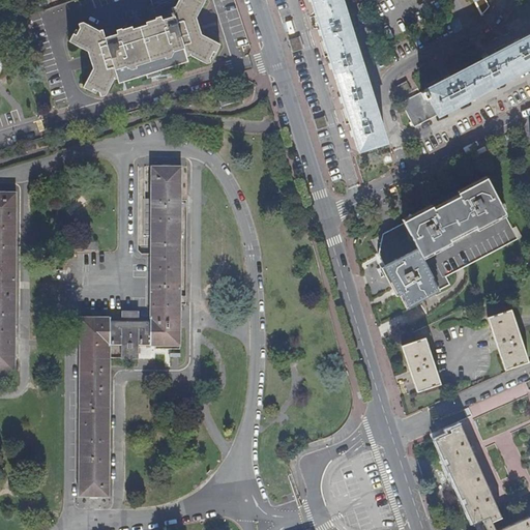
[(167,21),(158,23),(105,38),(102,31),(98,32),(84,23),(78,25),(79,29),(78,32),(75,30),(68,42),(87,52),(92,69),(82,88),(94,95),(96,92),(98,93),(99,96),(105,95),(113,80),(117,79),(118,84),(187,63),(186,58),(190,57),(205,65),(214,62),(225,45),(205,34),(199,17),(207,0),(180,0),(178,5),(173,7),(177,17),(167,21)]
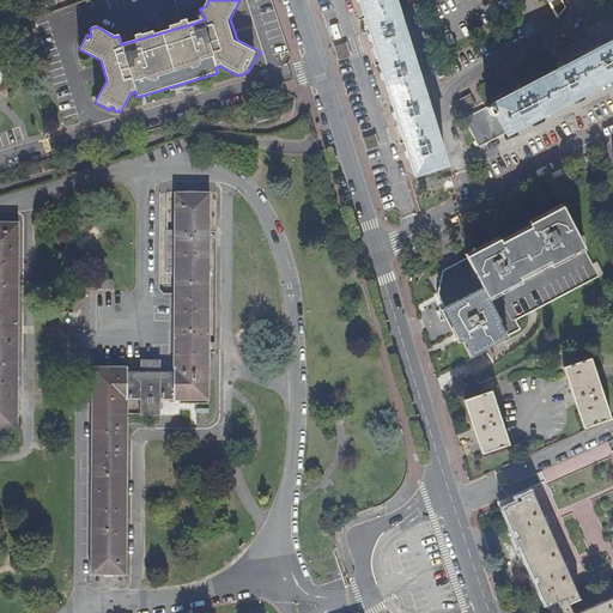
[(175,0),(183,26),(193,24),(205,19),(200,8),(206,6),(208,0),(240,0),(230,19),(237,40),(260,52),(248,72),(291,58),(271,0),(175,0)]
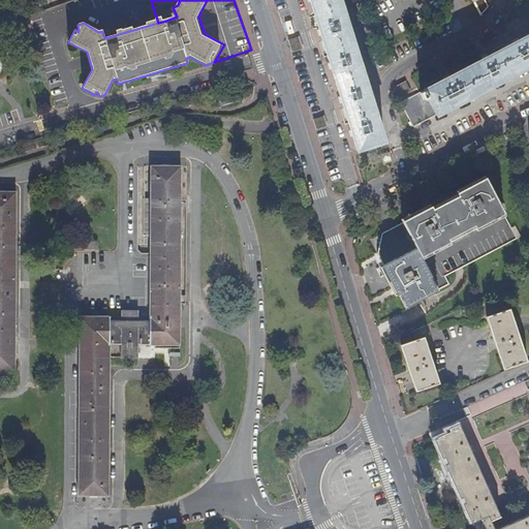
[(339,0),(310,0),(316,19),(358,150),(384,142),(339,0)]
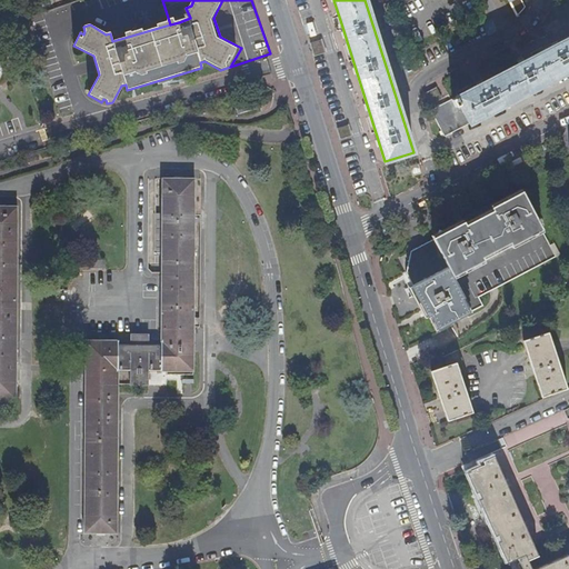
[(568,37),(441,103),(430,109),(445,136),(568,71),(568,37)]
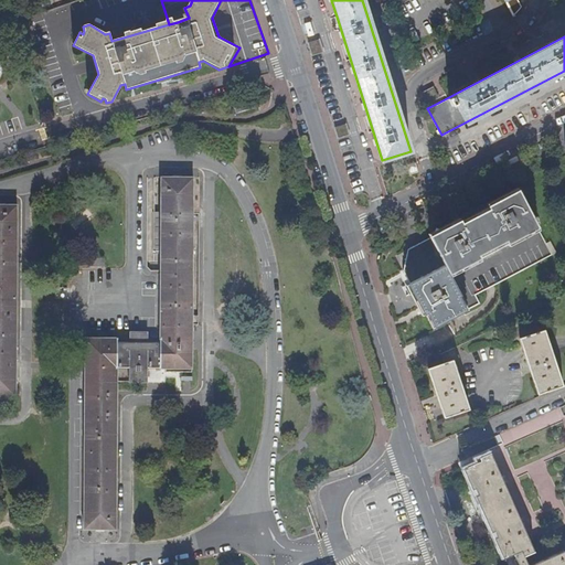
[(308,41),(312,54),(322,51),(319,38),(308,41)]
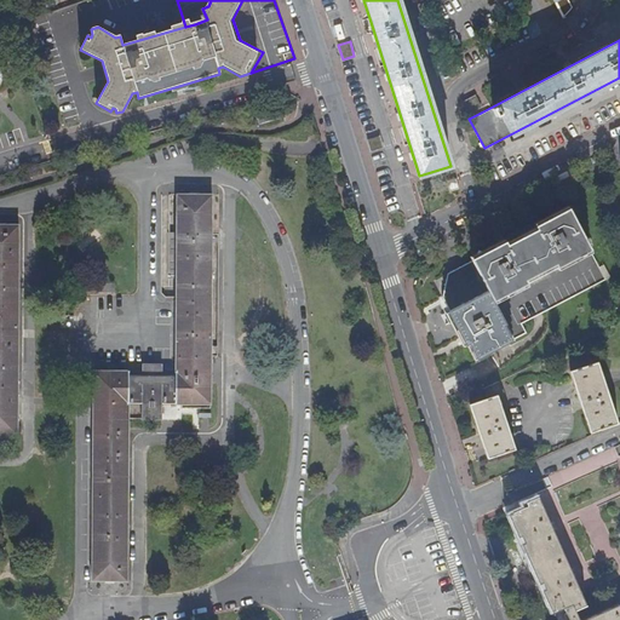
[(461,103),(468,113),(481,107),(475,96),(461,103)]
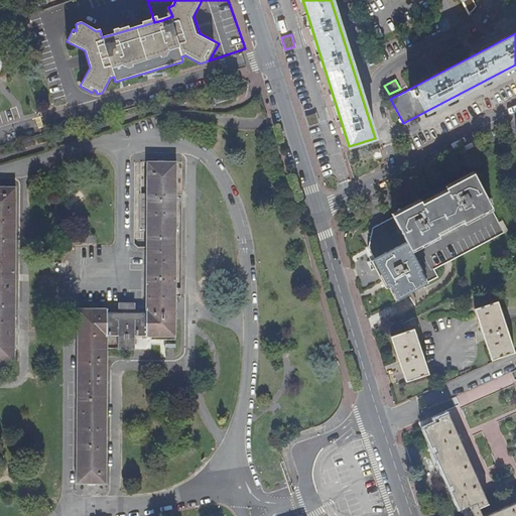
[(234,98),(231,90),(213,96),(215,105),(234,98)]
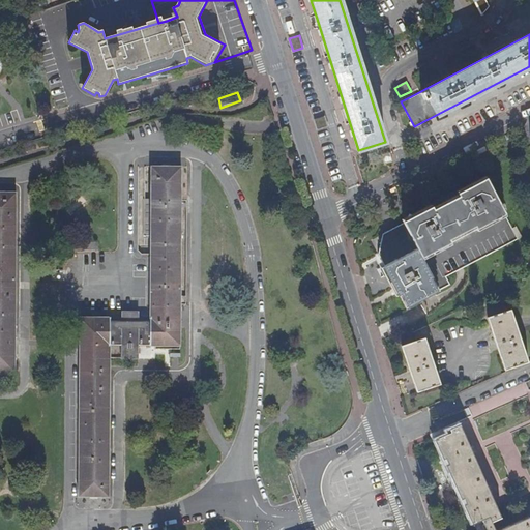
[(315,118),(318,128),(327,125),(324,115),(315,118)]
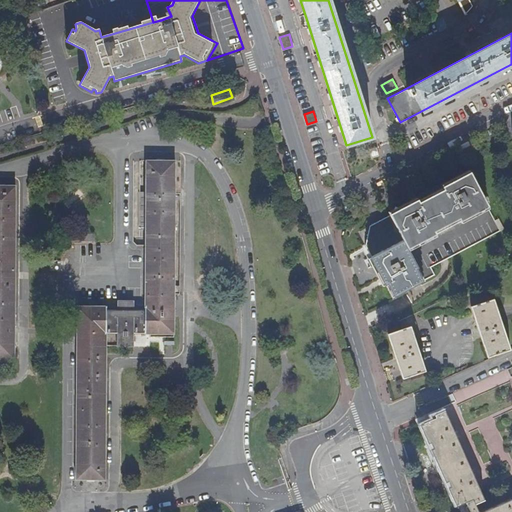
[(72,481),(100,481),(101,357),(101,335),(113,335),(113,348),(129,348),(129,335),(135,335),(139,335),(165,336),(170,336),(170,316),(172,163),(142,163),(142,194),(133,194),(133,232),(142,231),(142,303),(99,304),(99,309),(74,309),(72,481)]
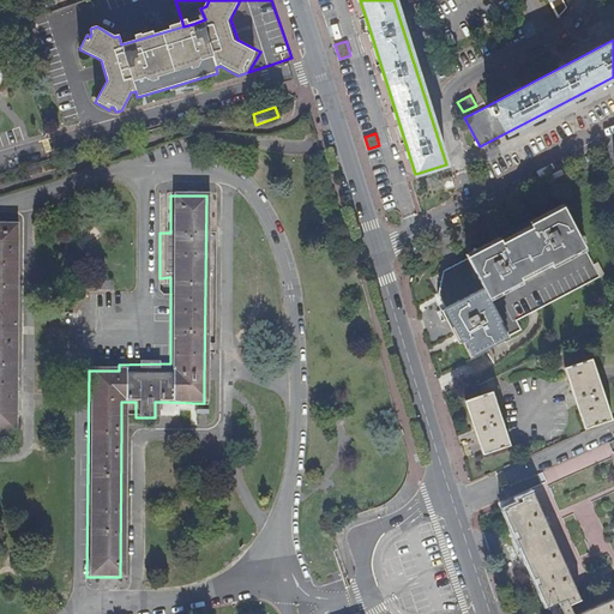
[(578,236),(563,208),(441,270),(435,293),(469,356),(519,330),(516,321),(603,276),(597,264),(594,266),(582,244),(584,244),(579,236),(578,236)]
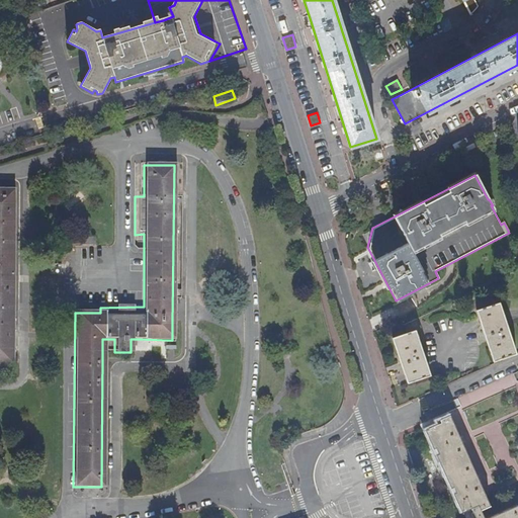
[(0,363),(10,364),(11,189),(0,189),(0,363)]
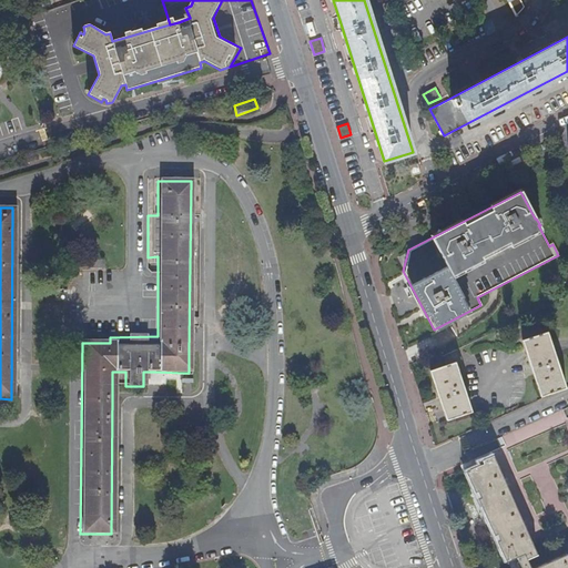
[(521,340),(541,396),(566,387),(546,331),(521,340)]
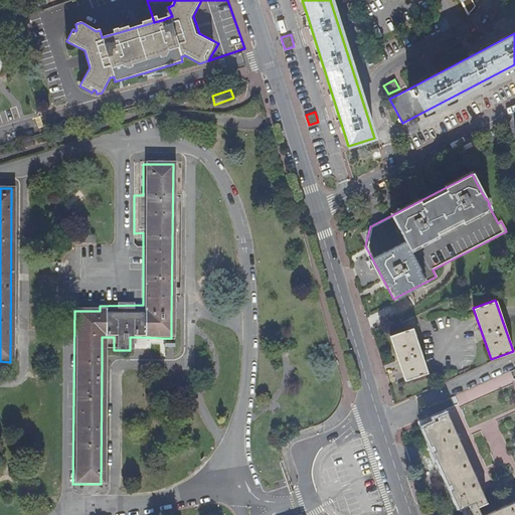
[(407,319),(402,322),(404,330),(390,335),(404,379),(426,372),(412,329),(419,327),(415,315),(407,319)]
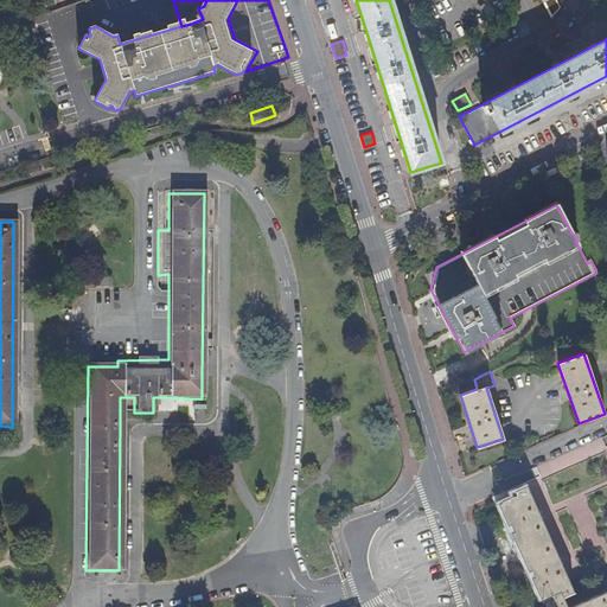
[(550,472),(574,461),(585,457),(580,447),(547,462),(550,472)]
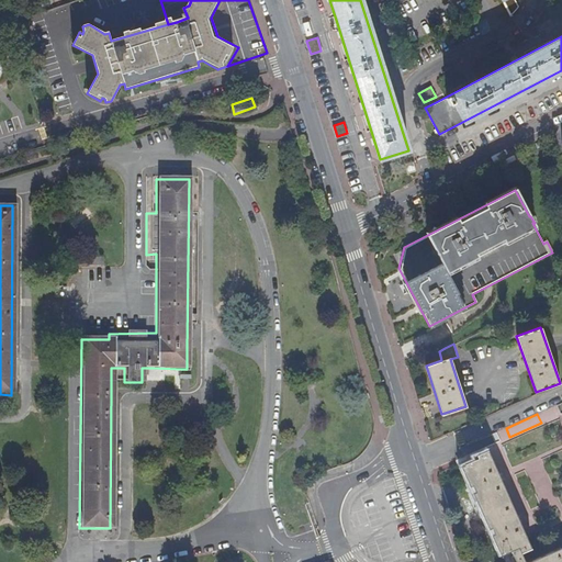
[(561,561),(561,552),(560,548),(527,561),(525,561),(520,552),(530,548),(487,451),(476,456),(479,459),(460,465),(472,493),(475,492),(479,498),(475,499),(485,523),(489,521),(491,528),(489,529),(499,555),(509,551),(514,561),(561,561)]
